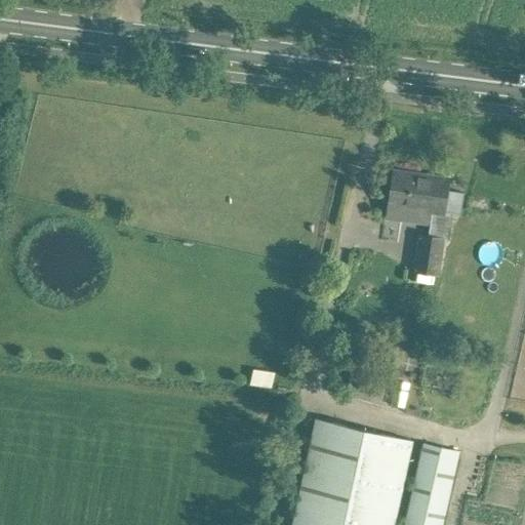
[(394,170),(389,205),(429,212),(425,237),(416,235),(410,271),(438,275),(443,240),(448,240),(451,215),(460,216),(463,193),(446,190),(448,178),(394,170)]
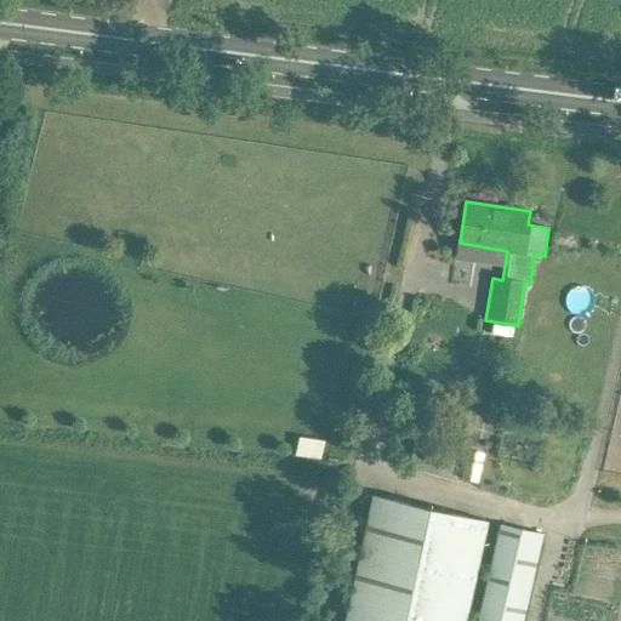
[(315,426),(312,445),(337,450),(341,431),(315,426)]
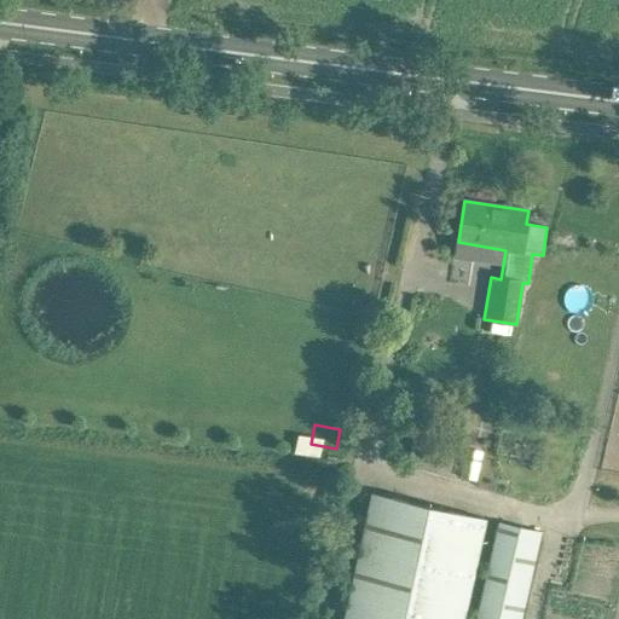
[(464,618),(486,519),(371,493),(343,618),(464,618)]
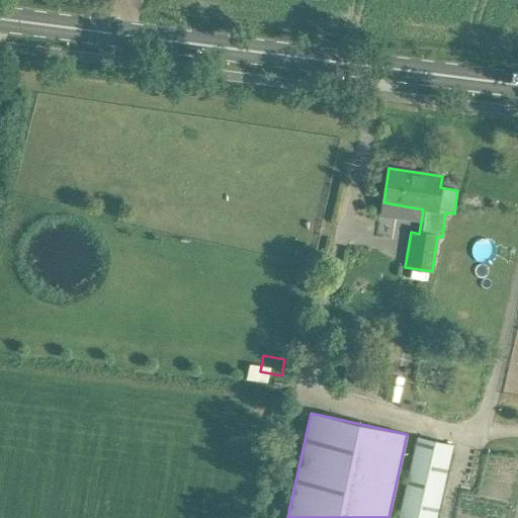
[(418,437),(398,517),(438,517),(456,446),(418,437)]
